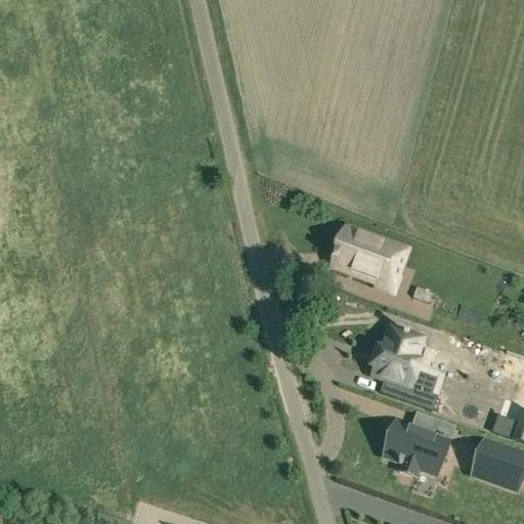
[(348,231),(335,265),(395,290),(409,256),(348,231)]
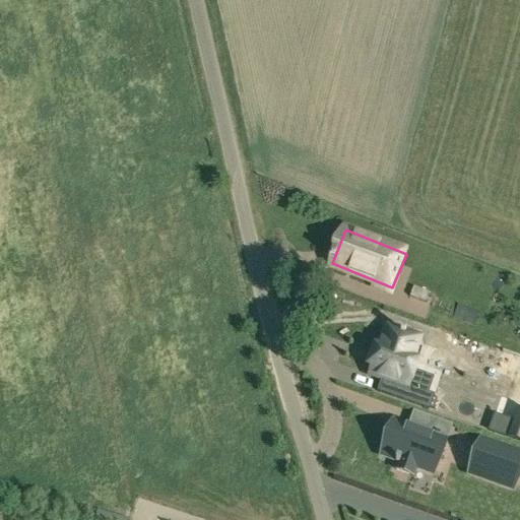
[(427,297),(428,294),(413,288),(409,298),(425,304),(427,297)]
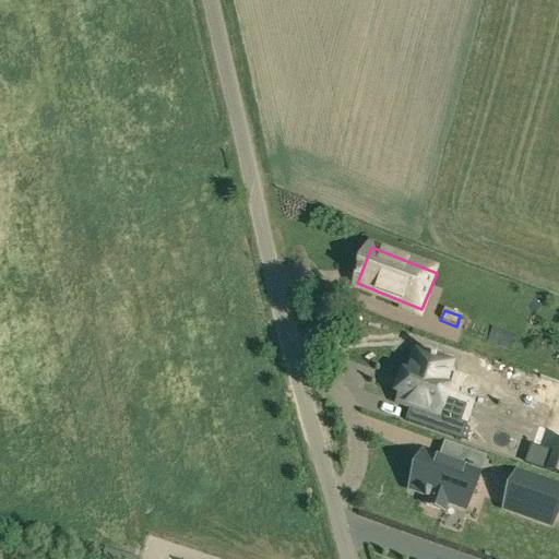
[(405,421),(461,440),(466,426),(439,416),(448,390),(442,388),(451,363),(435,357),(436,356),(431,354),(430,356),(415,351),(414,354),(411,364),(406,375),(402,373),(395,393),(400,395),(396,403),(411,408),(405,421)]
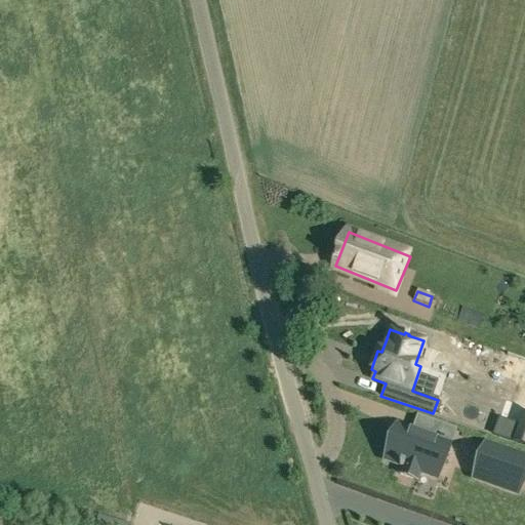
[(492,435),(524,446),(524,414),(521,413),(517,425),(498,418),(492,435)]
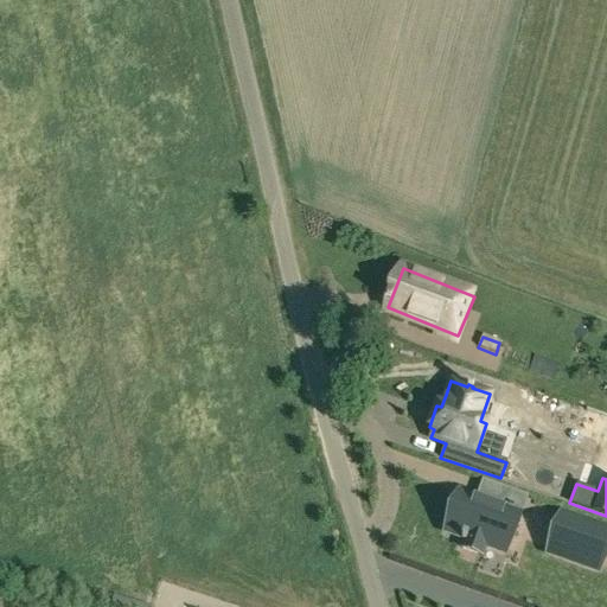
[(485,547),(506,554),(521,515),(458,492),(443,532),(461,538),(461,541),(464,542),(461,549),(481,556),(485,547)]
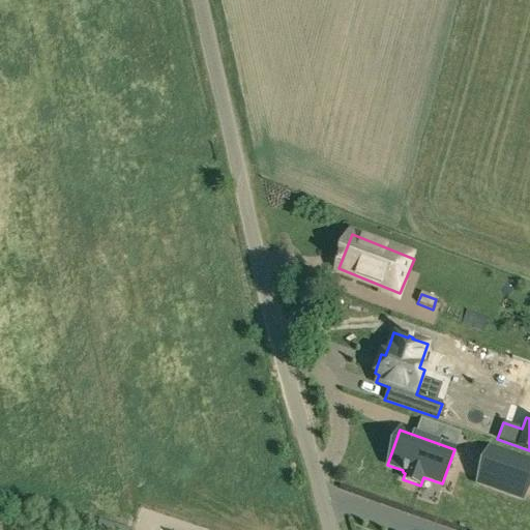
[(528,488),(529,480),(529,462),(490,447),(480,471),(477,482),(523,499),(528,488)]
